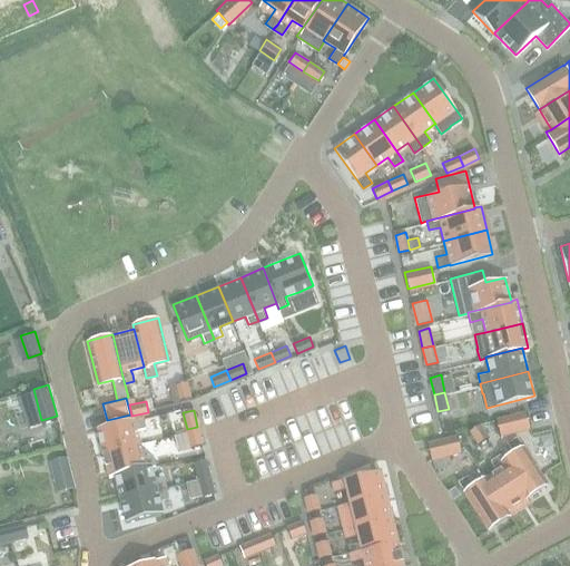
[(494,418),(499,433),(530,427),(527,411),(494,418)]
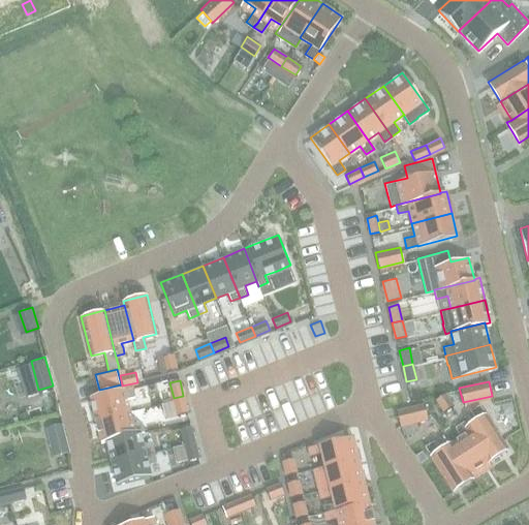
[(132,384),(89,396),(95,418),(129,409),(126,397),(134,395),(132,384)]
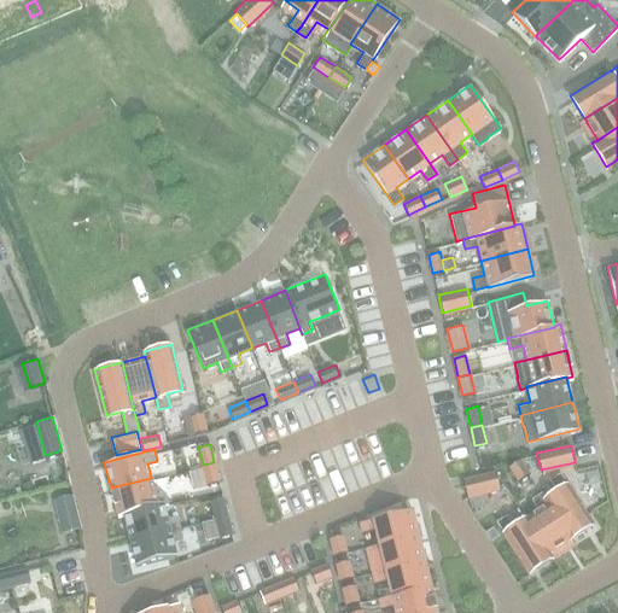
[(508,463),(519,479),(529,473),(518,457),(508,463)]
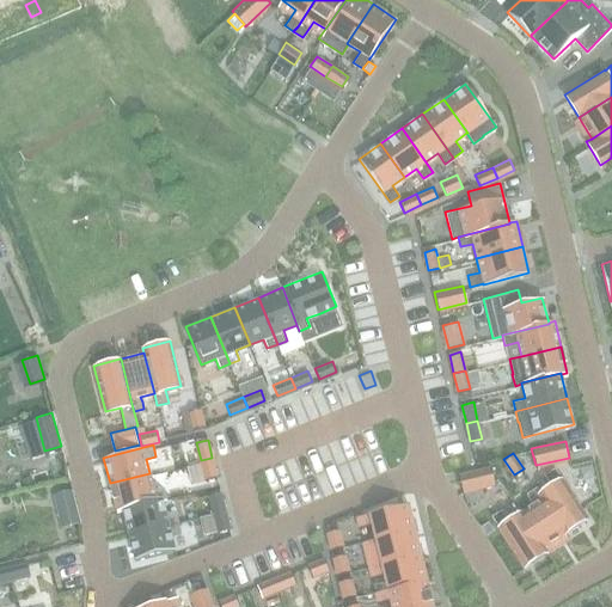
[(216,476),(212,458),(201,460),(204,478),(216,476)]
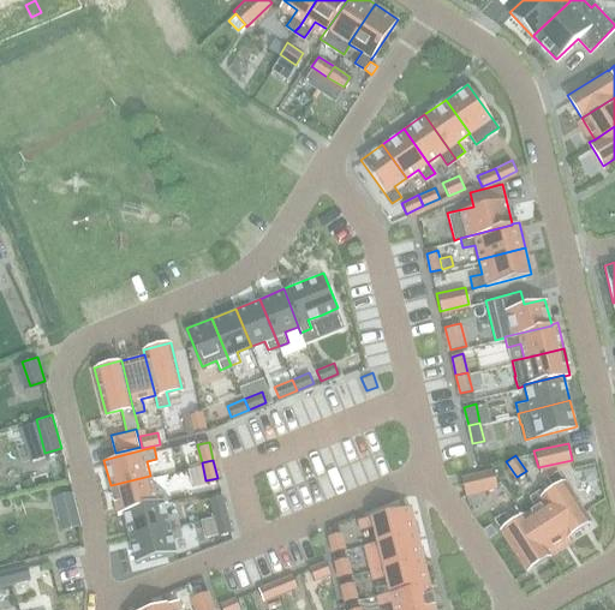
[(63,467),(54,470),(57,479),(65,477),(63,467)]
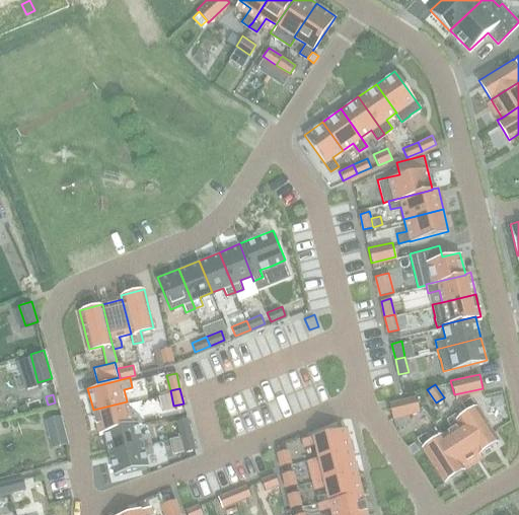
[(388,401),(391,417),(420,410),(417,395),(388,401)]
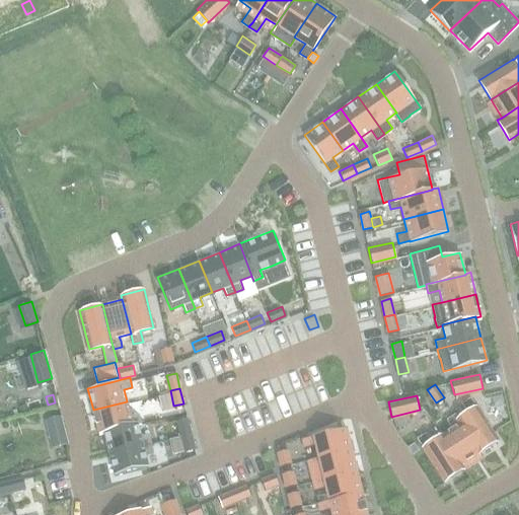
[(456,418),(478,451),(498,439),(475,405),(475,406),(469,396),(461,401),(467,411),(457,417),(456,418)]
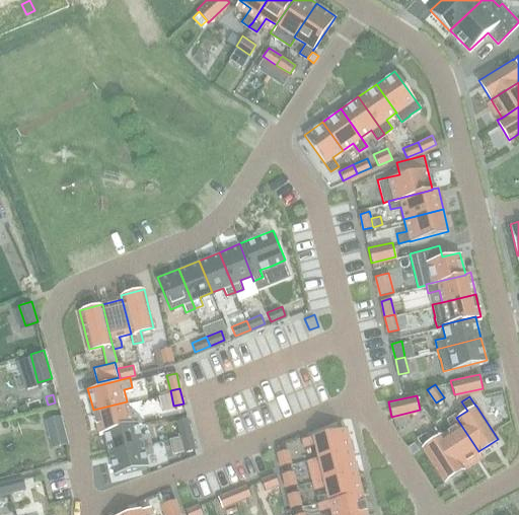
[(127,401),(93,410),(98,432),(103,431),(137,423),(141,422),(138,412),(130,414),(127,401)]
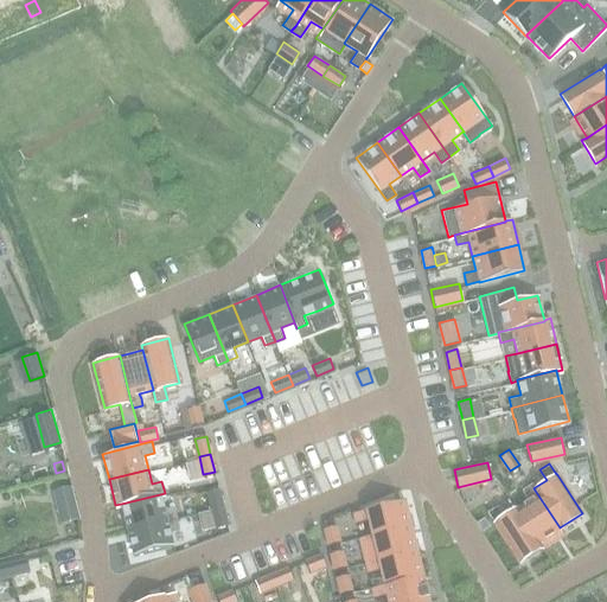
[(516,507),(542,546),(538,540),(560,527),(534,488),(535,487),(531,481),(522,488),(528,499),(516,507)]
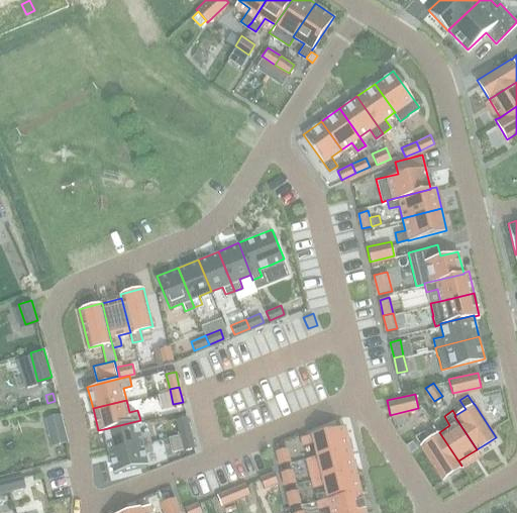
[(60,413),(44,417),(47,430),(63,426),(60,413)]
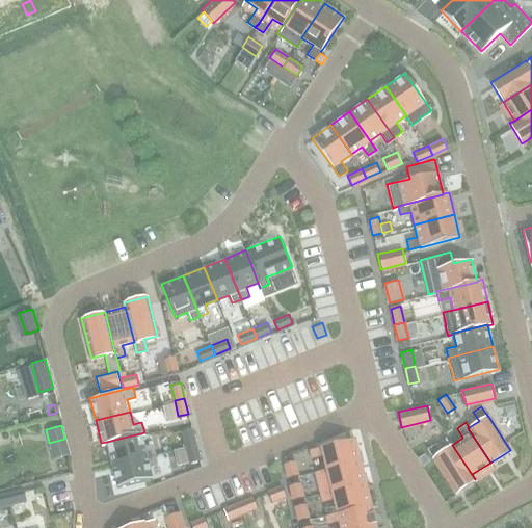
[(195,443),(191,427),(181,429),(185,445),(195,443)]
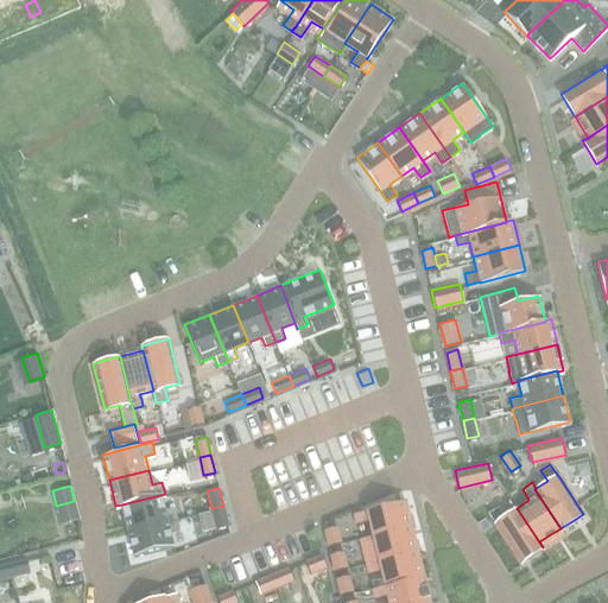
[(160,495),(121,505),(127,528),(177,516),(175,506),(164,508),(160,495)]
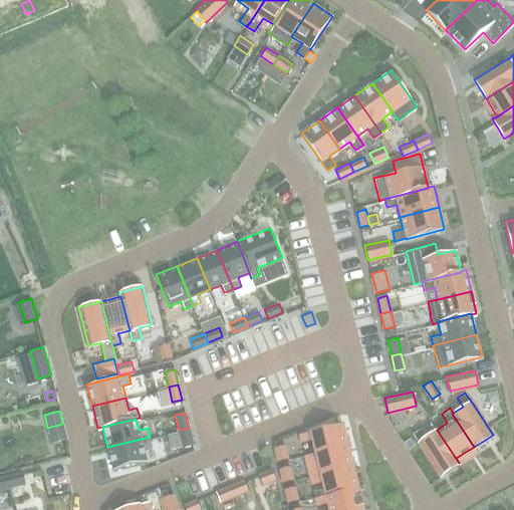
[(314,452),(347,444),(342,422),(298,433),(301,442),(311,440),(314,452)]
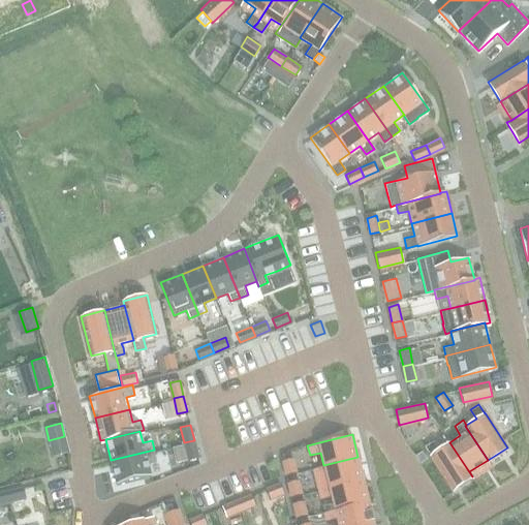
[(453,489),(472,476),(449,442),(439,449),(433,439),(424,444),(453,489)]
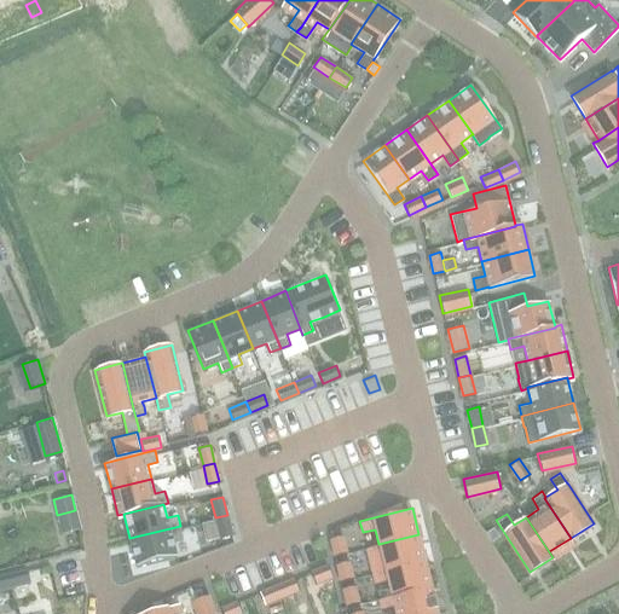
[(232,533),(227,515),(215,517),(220,536),(232,533)]
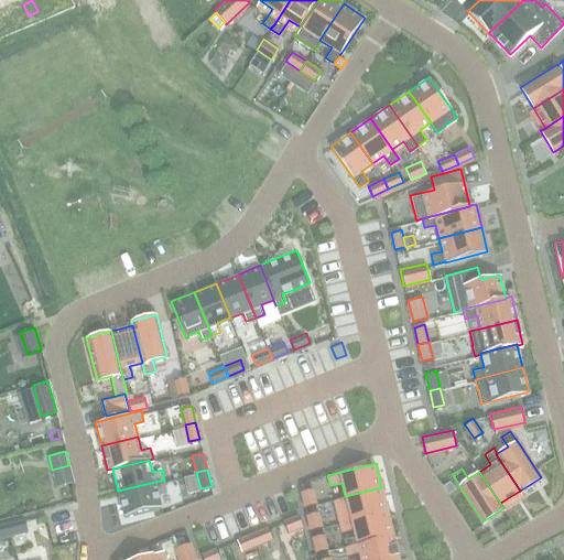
[(164,480),(118,491),(125,515),(161,506),(158,492),(166,490),(164,480)]
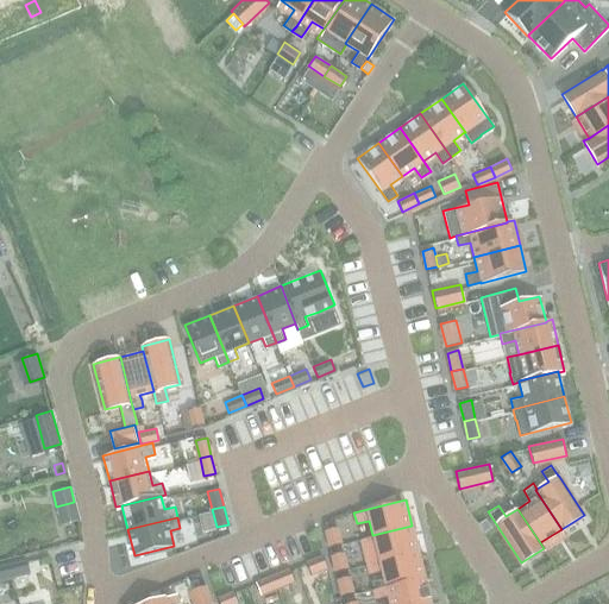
[(325,528),(330,546),(340,543),(337,524),(325,528)]
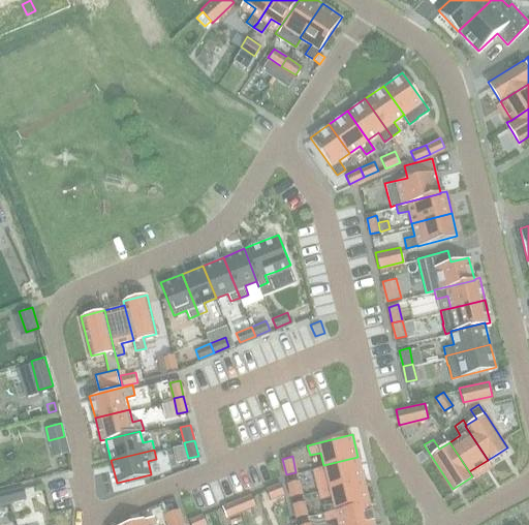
[(358,457),(323,465),(313,468),(318,490),(363,479),(358,457)]
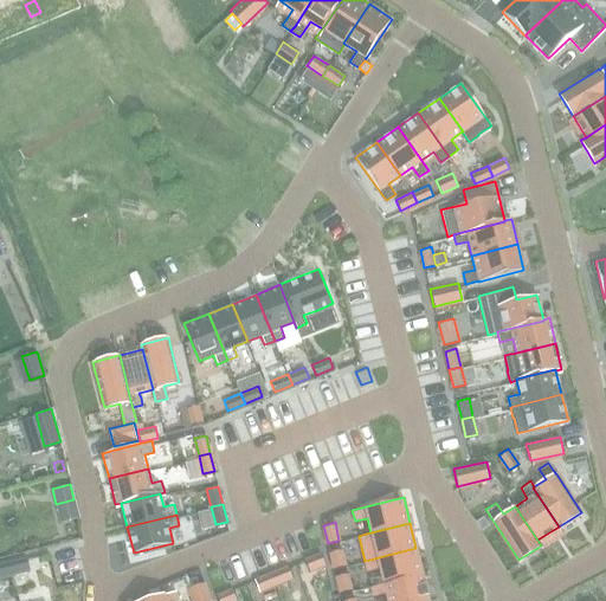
[(341,547),(329,550),(334,568),(346,564),(341,547)]
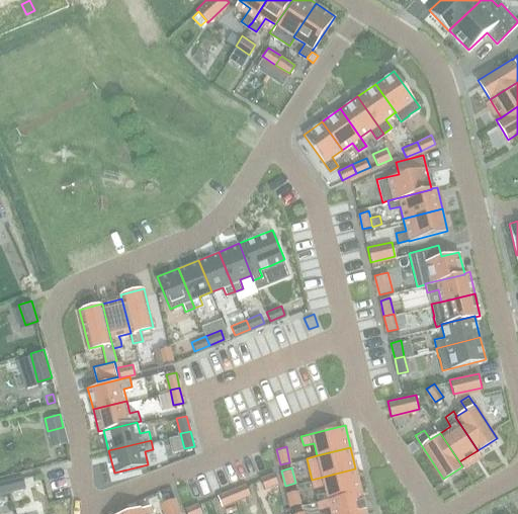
[(314,488),(324,486),(328,498),(361,490),(355,468),(312,480),(314,488)]
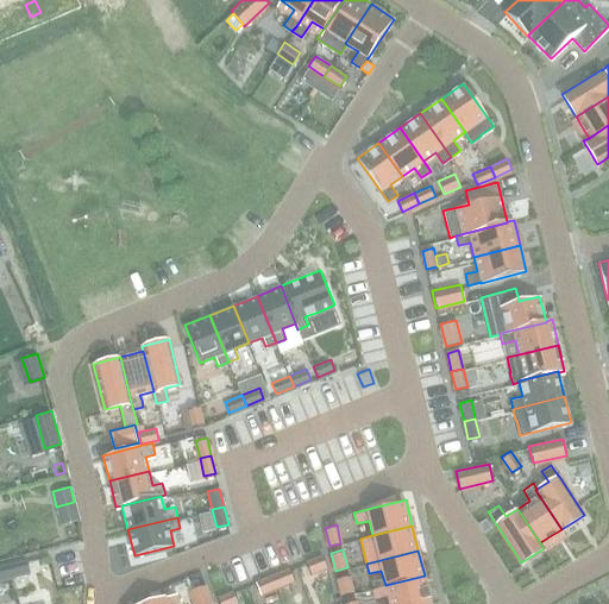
[(322,554),(306,561),(309,572),(327,565),(322,554)]
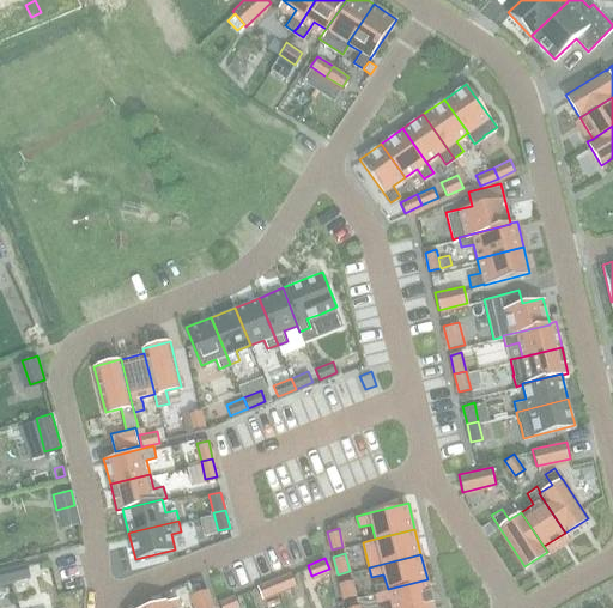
[(24,563),(7,567),(10,579),(26,575),(24,563)]
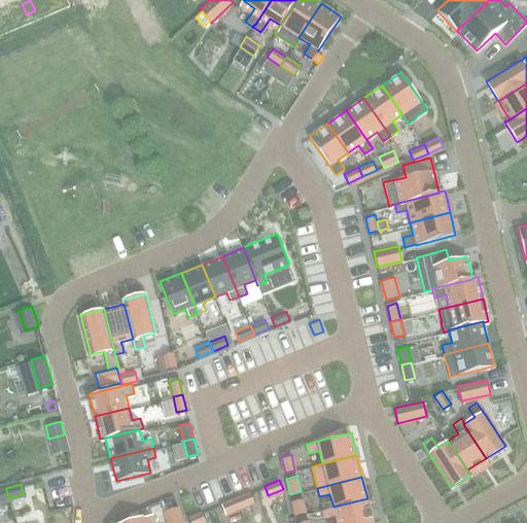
[(6,488),(0,489),(0,499),(8,498),(6,488)]
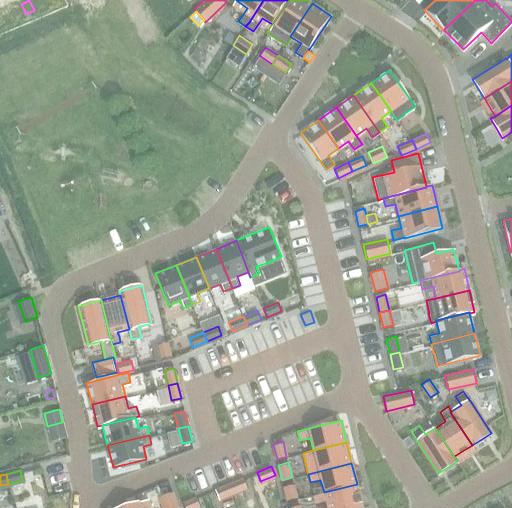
[(244,477),(229,483),(233,492),(247,486),(244,477)]
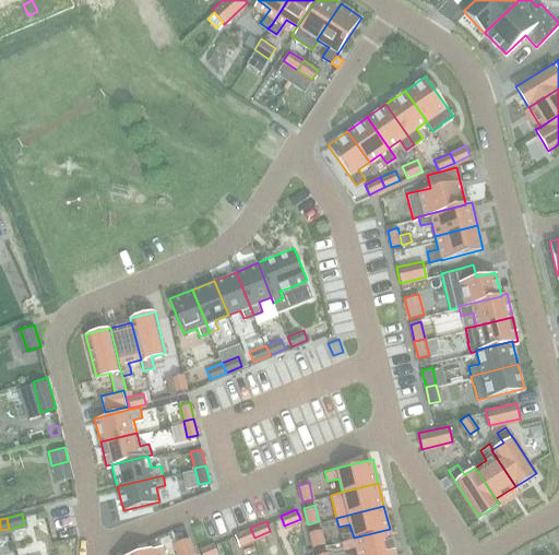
[(250,528),(234,534),(238,544),(254,538),(250,528)]
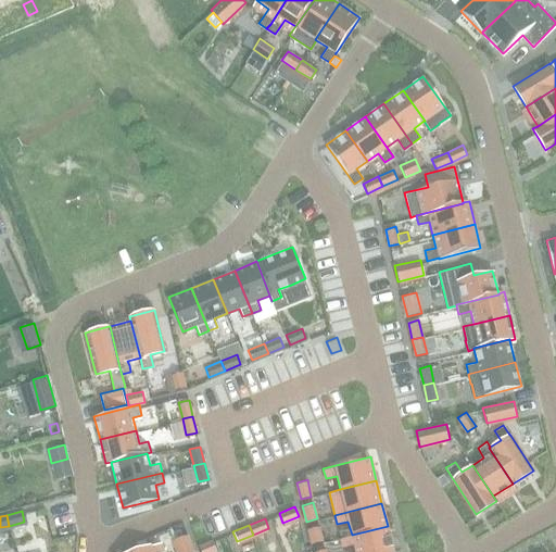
[(307,527),(312,543),(323,541),(318,525),(307,527)]
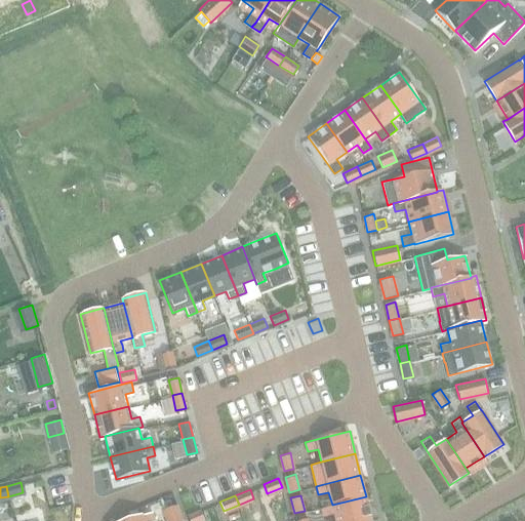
[(323,516),(334,514),(335,520),(357,520),(371,518),(366,496),(332,505),(321,508),(323,516)]
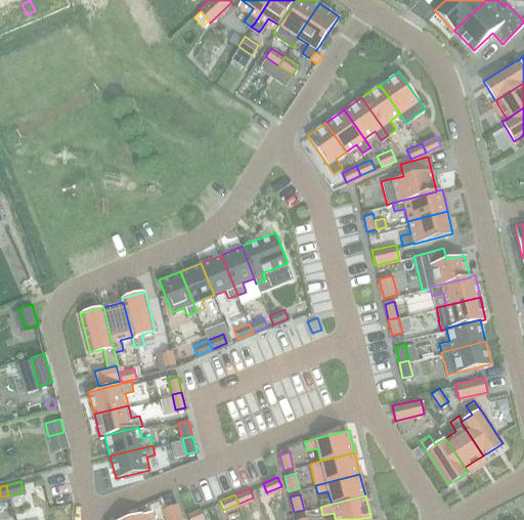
[(181,519),(176,502),(163,507),(167,519),(181,519)]
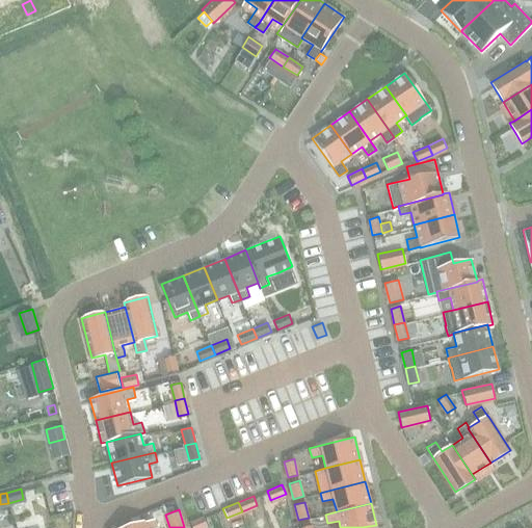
[(204,516),(189,522),(191,527),(202,527),(208,526),(204,516)]
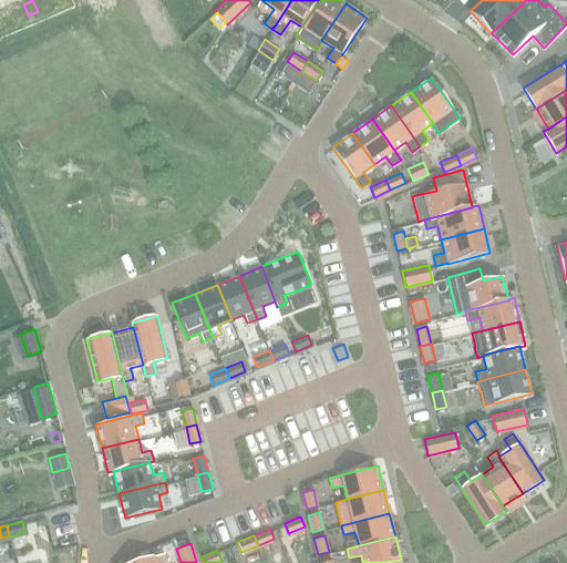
[(164,552),(130,562),(164,562),(167,562),(164,552)]
